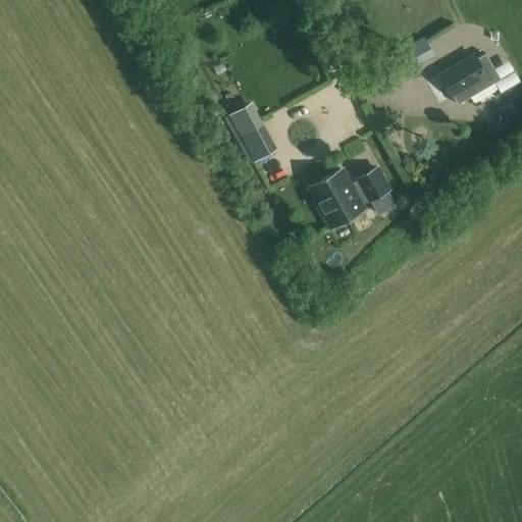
[(407,68),(431,54),(423,39),(399,53),(407,68)]
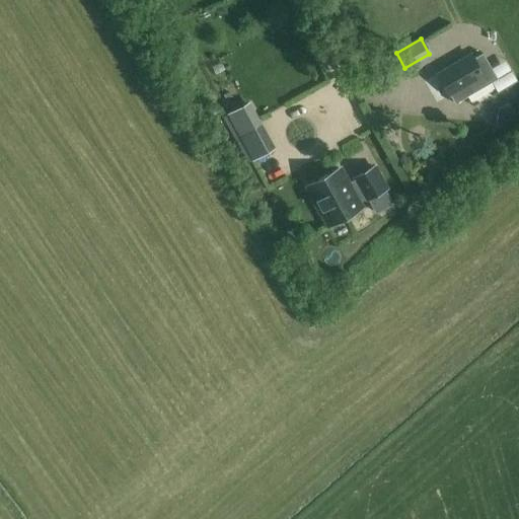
[(472,58),(470,54),(436,74),(449,95),(454,103),(497,78),(482,53),(472,58)]
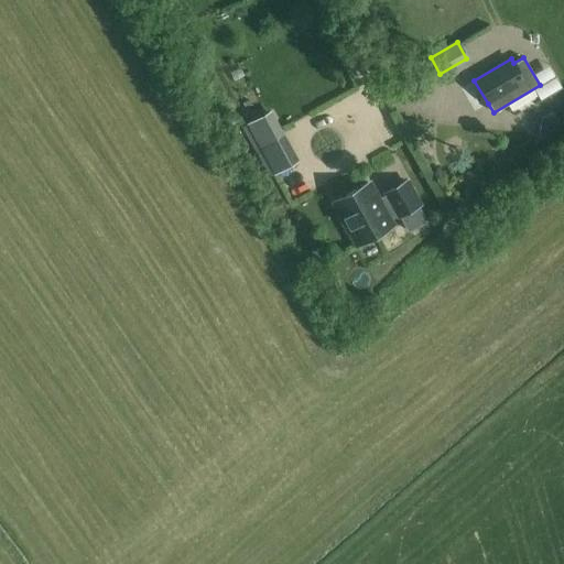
[(282,133),(279,136),(259,147),(266,156),(289,144),(282,133)]
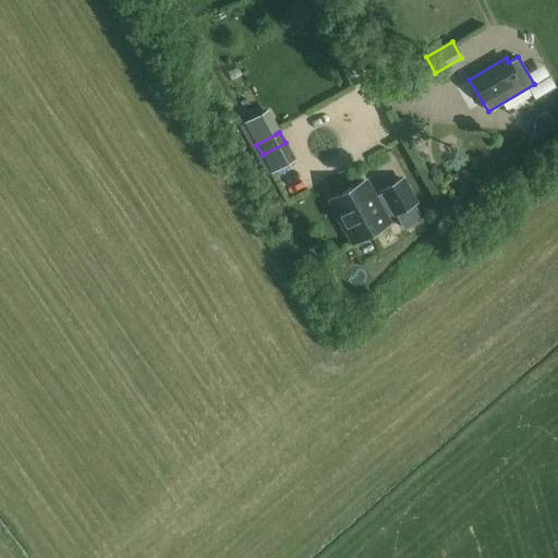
[(372,197),(363,181),(330,198),(339,213),(335,215),(343,229),(347,227),(354,241),(387,223),(384,218),(393,213),(395,214),(414,203),(400,179),(381,190),(383,192),(372,197)]
